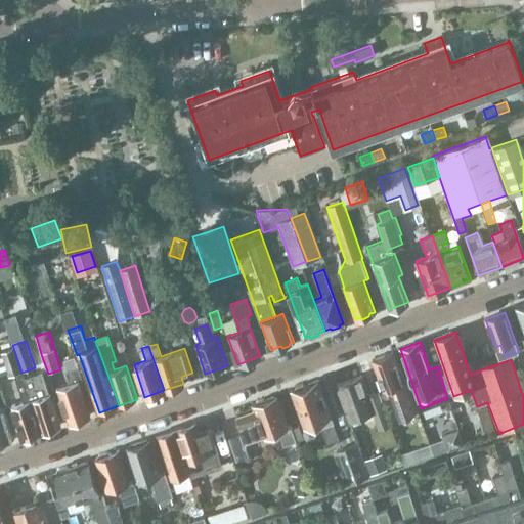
[(13,348),(1,352),(9,376),(13,374),(23,401),(11,405),(22,438),(41,431),(23,378),(24,378),(22,373),(13,348)]
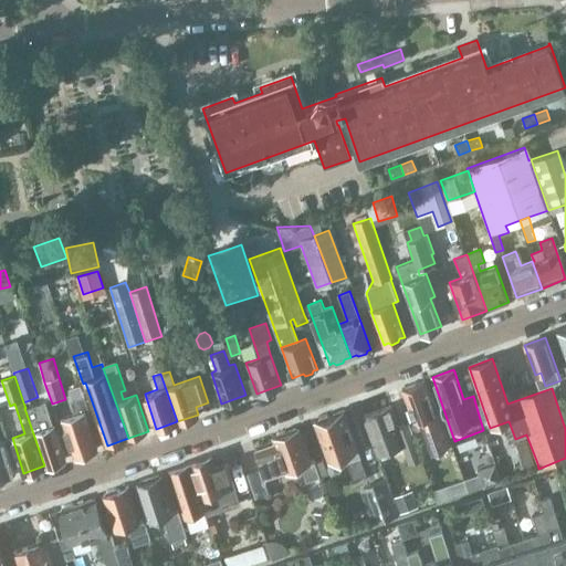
[(436,413),(425,380),(401,388),(413,421),(420,419),(432,451),(450,444),(439,412),(436,413)]
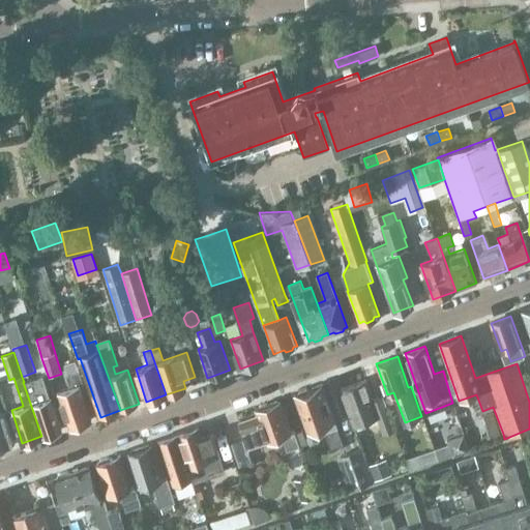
[(64,365),(67,375),(66,376),(70,388),(58,392),(69,427),(91,419),(81,385),(84,384),(80,371),(78,372),(75,361),(64,365)]
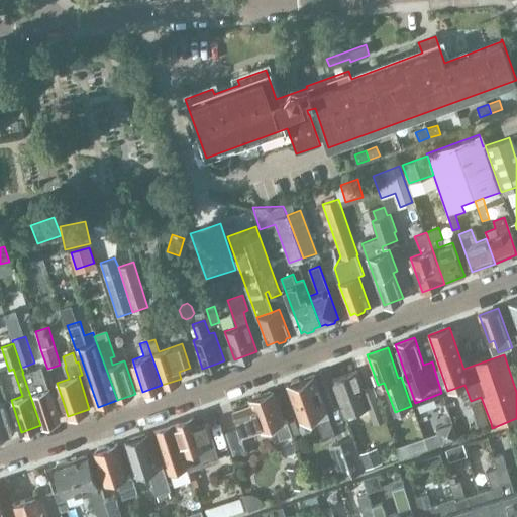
[(22,373),(40,425),(60,419),(41,367),(23,373),(22,373)]
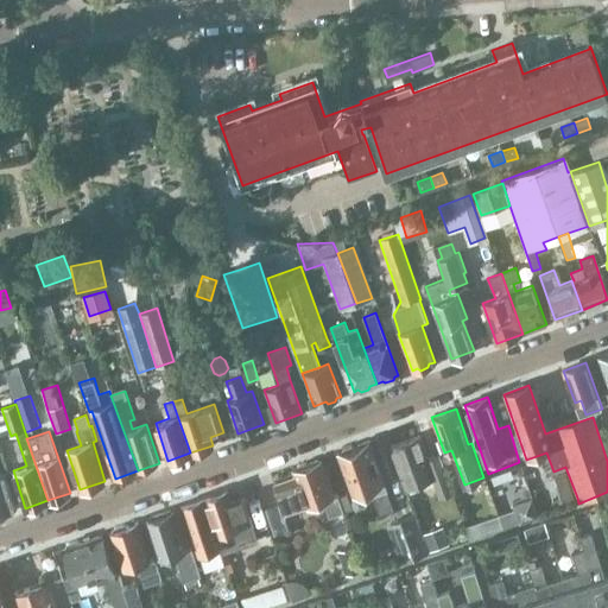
[(439,454),(428,458),(419,436),(391,447),(405,487),(432,476),(439,496),(453,492),(439,454)]
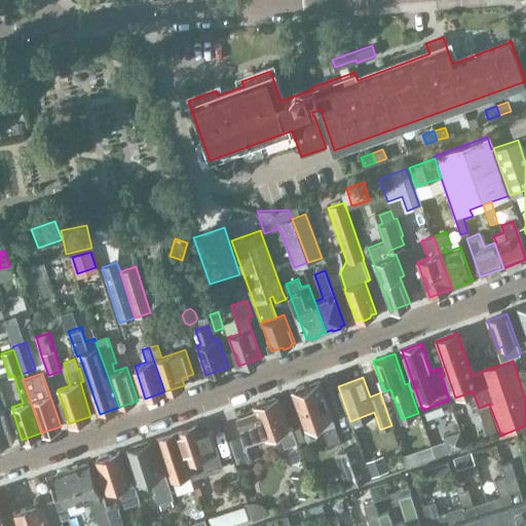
[(340,441),(318,383),(293,392),(305,425),(320,420),(329,446),(340,441)]
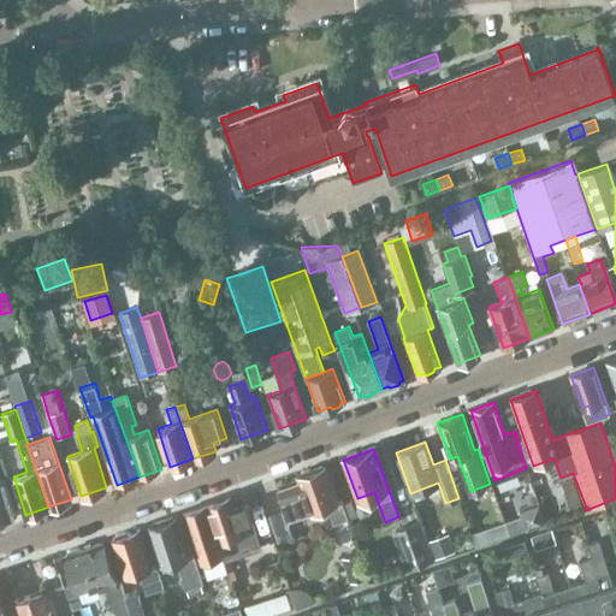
[(297,475),(300,483),(278,490),(290,521),(329,507),(335,523),(348,519),(342,502),(338,503),(325,466),(313,471),(309,468),(302,471),(301,474),(297,475)]
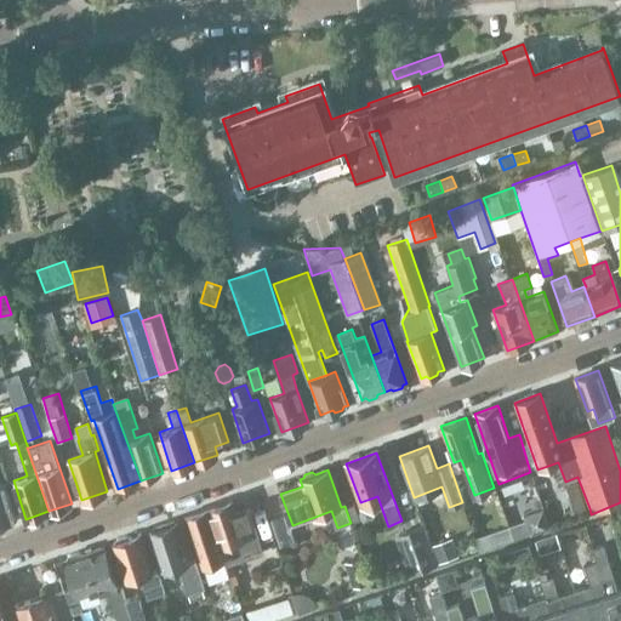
[(0,485),(0,523),(16,518),(6,484),(0,485)]
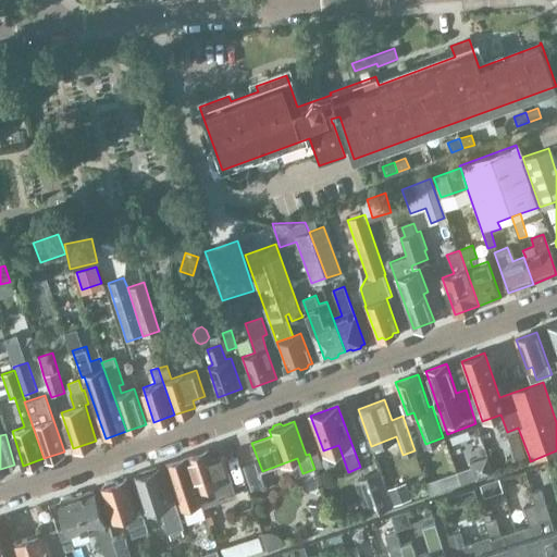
[(208,449),(188,456),(205,502),(233,493),(220,456),(212,459),(208,449)]
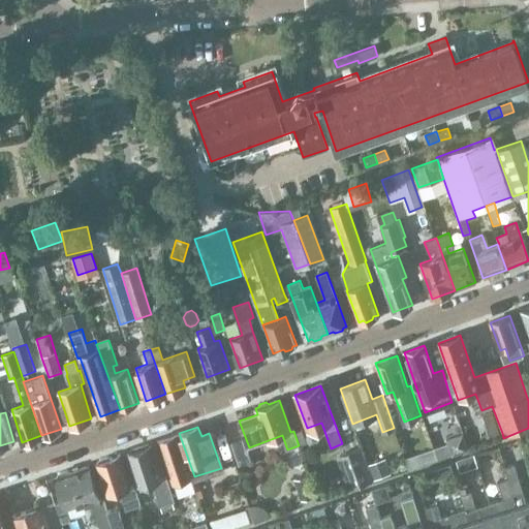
[(192,477),(194,476),(179,433),(158,439),(174,480),(191,474),(192,477)]
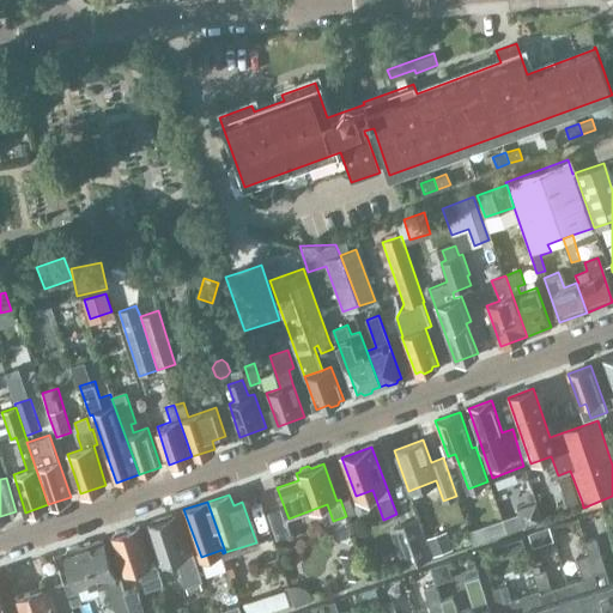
[(535,502),(517,509),(525,527),(542,520),(535,502)]
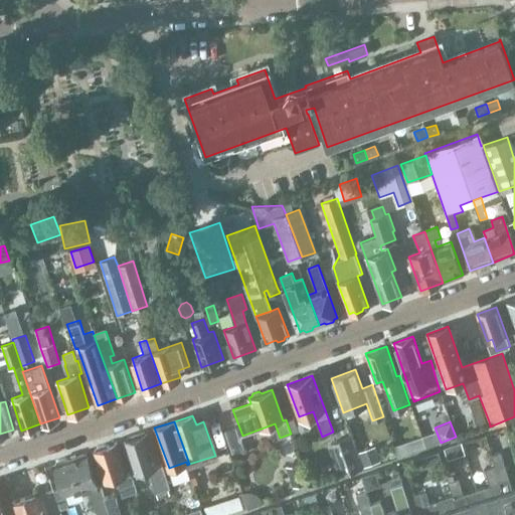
[(135,473),(148,469),(156,492),(157,497),(170,493),(162,465),(158,466),(147,433),(137,436),(135,435),(129,437),(128,440),(125,441),(135,473)]
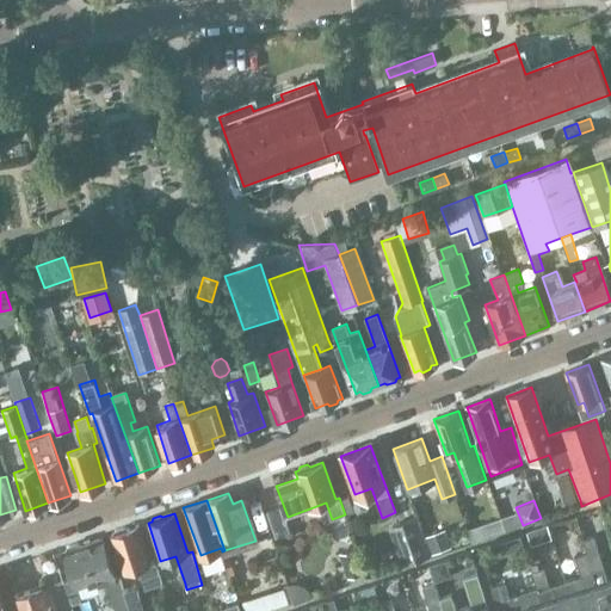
[(409,555),(415,554),(419,562),(431,557),(431,555),(427,549),(415,517),(394,525),(402,547),(406,545),(409,555)]
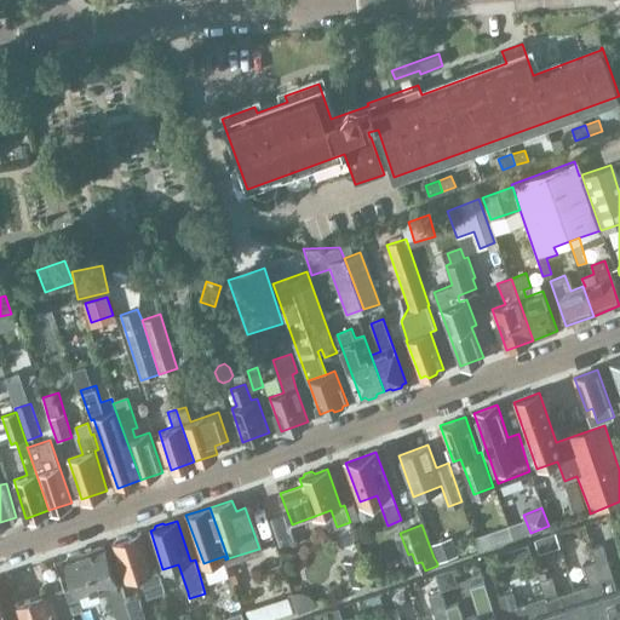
[(480,550),(514,538),(509,526),(475,537),(480,550)]
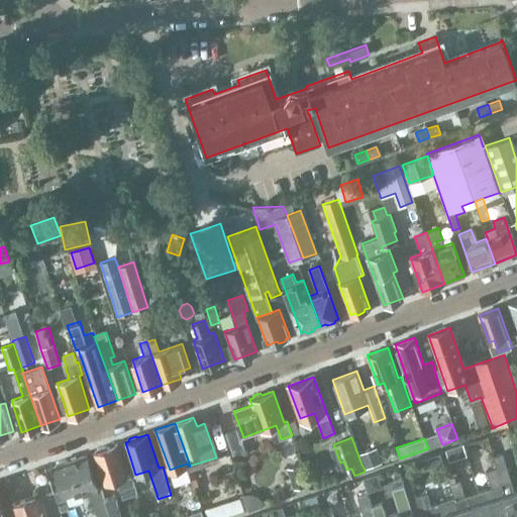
[(126,475),(117,444),(107,447),(104,446),(98,448),(96,451),(94,452),(103,484),(118,478),(123,492),(134,489),(129,475),(126,475)]
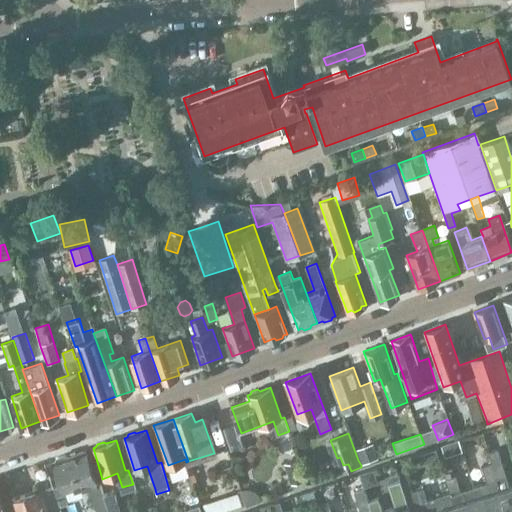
[(459,440),(441,446),(445,456),(462,450),(459,440)]
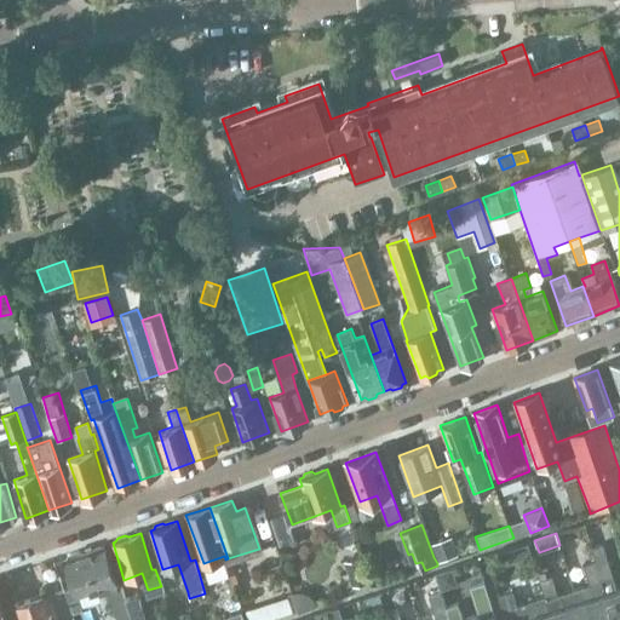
[(449,539),(431,545),(437,561),(455,555),(449,539)]
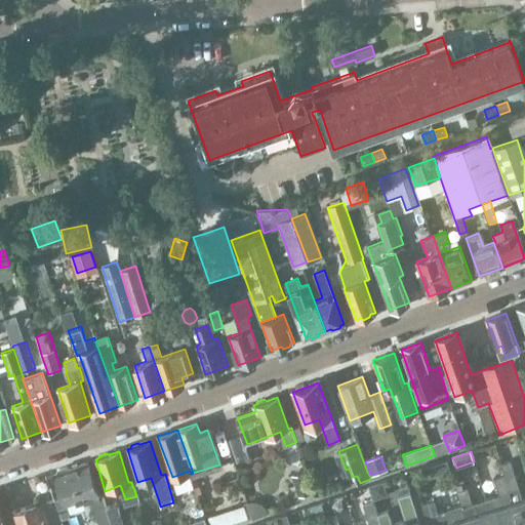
[(66,506),(83,499),(85,503),(92,501),(99,524),(112,524),(107,507),(103,496),(99,498),(98,494),(87,461),(69,468),(67,467),(58,469),(57,472),(54,473),(63,496),(54,498),(62,519),(69,516),(66,506)]
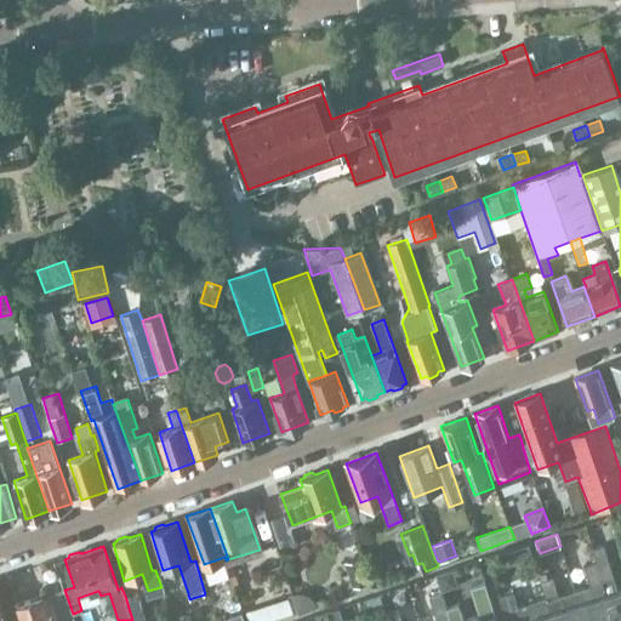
[(620,620),(620,590),(617,591),(604,546),(593,550),(597,563),(596,564),(613,620),(620,620)]
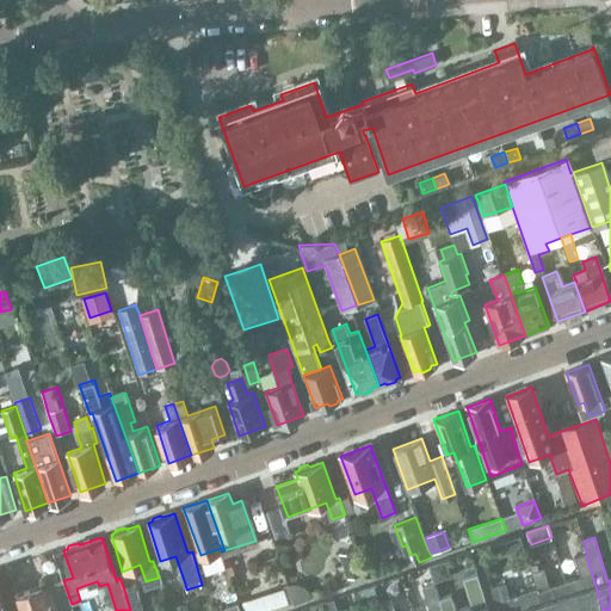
[(339,553),(344,563),(337,566),(343,586),(365,578),(363,571),(356,548),(339,553)]
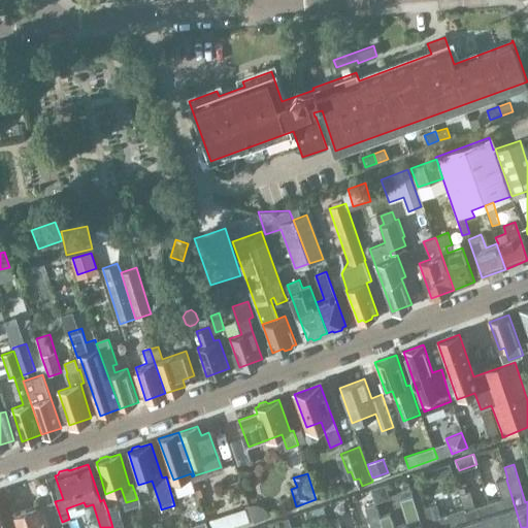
[(502,498),(488,503),(495,527),(521,527),(506,480),(498,482),(502,498)]
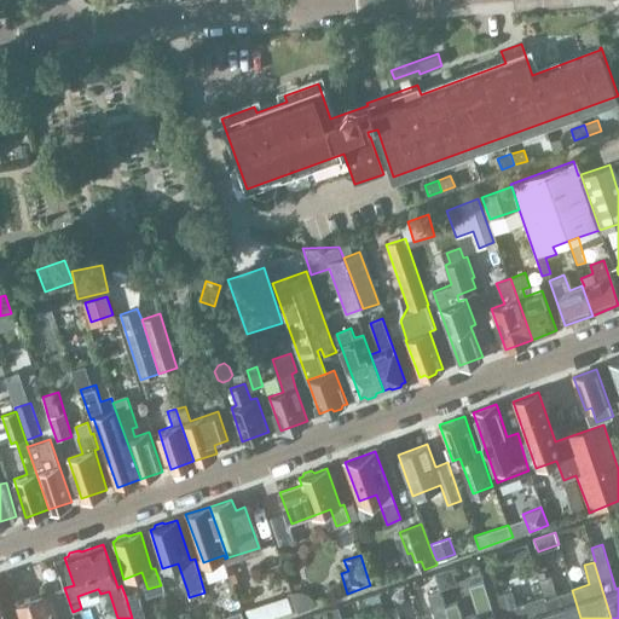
[(451,568),(437,573),(441,588),(456,584),(451,568)]
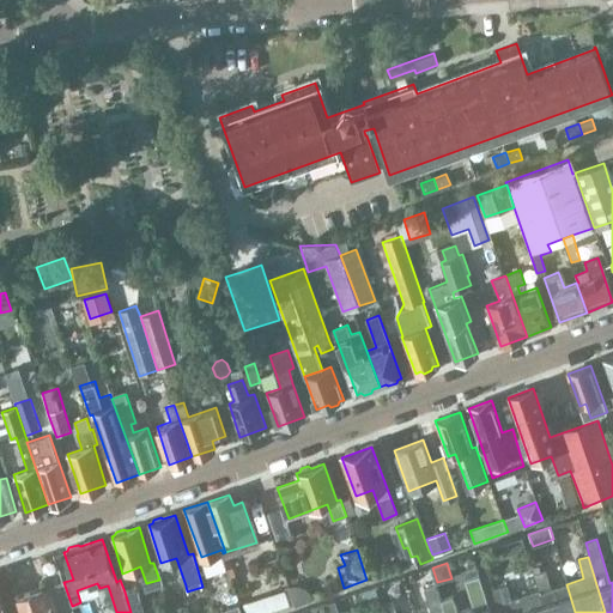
[(575,612),(566,584),(551,588),(545,569),(534,572),(539,590),(546,612),(575,612)]
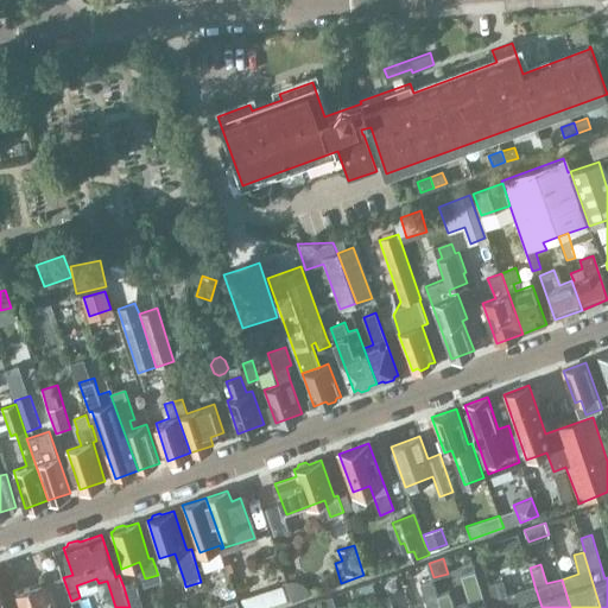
[(461,576),(470,603),(455,607),(454,607),(449,593),(438,596),(441,607),(469,607),(485,603),(474,571),(461,576)]
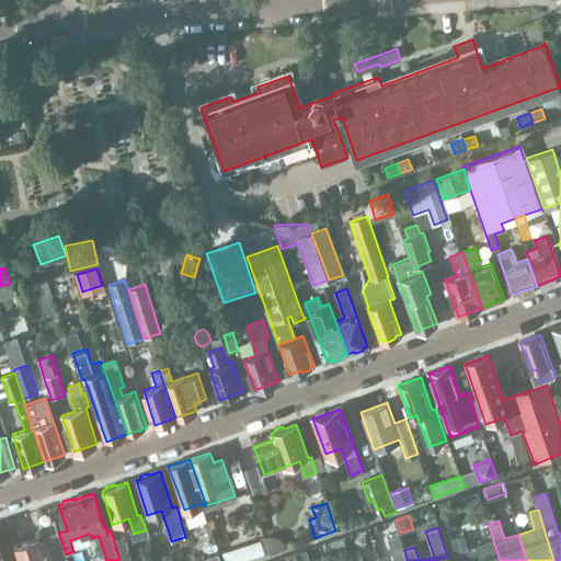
[(500,560),(493,540),(468,548),(464,535),(451,539),(458,560),(500,560)]
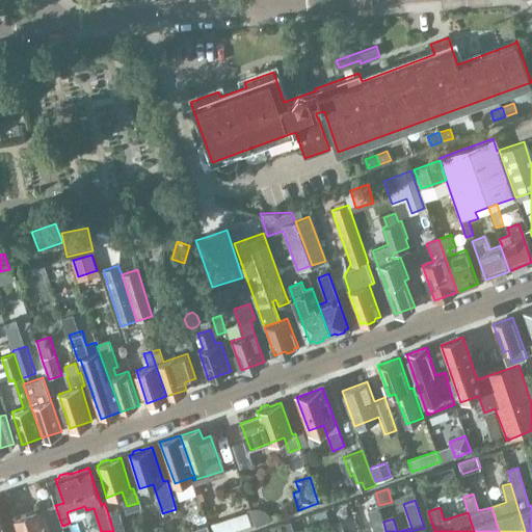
[(255,508),(250,509),(255,525),(271,520),(268,514),(265,511),(260,509),(255,508)]
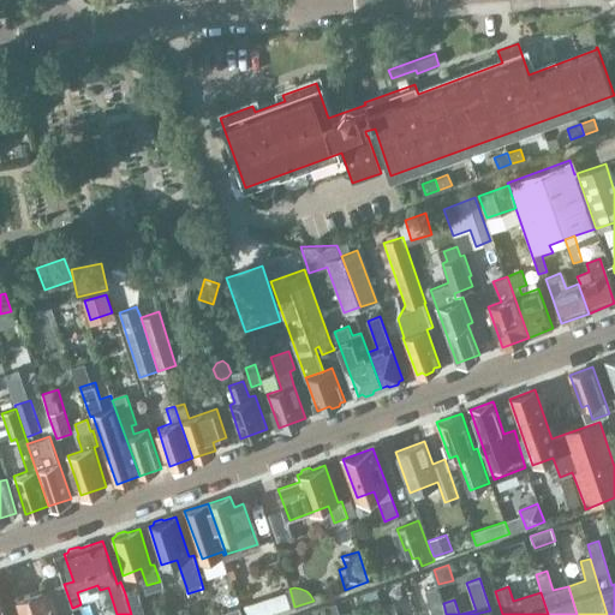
[(446,614),(443,603),(437,587),(427,591),(433,614),(446,614)]
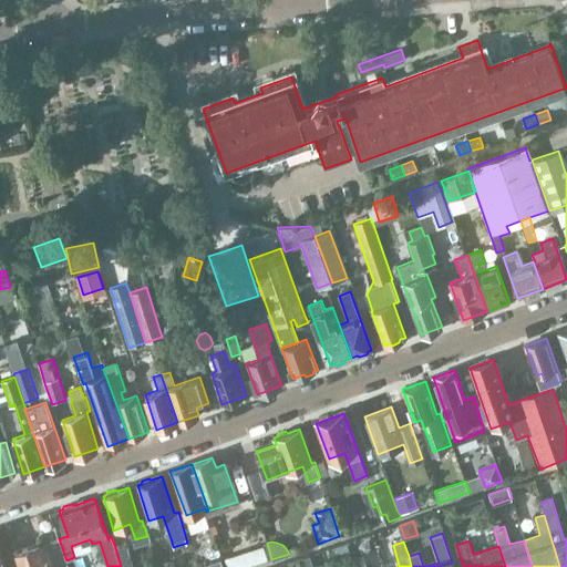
[(51,566),(43,543),(12,553),(17,566),(51,566)]
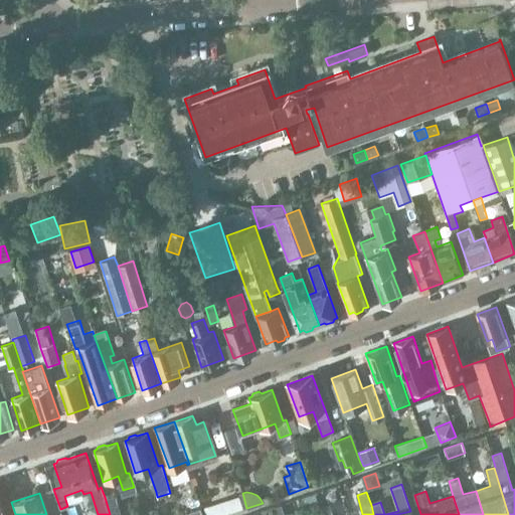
[(121,514),(115,494),(105,497),(110,514),(121,514)]
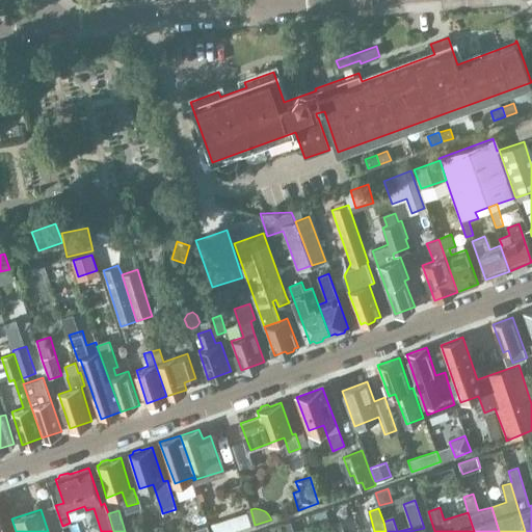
[(246,511),(210,523),(213,531),(224,531),(250,524),(246,511)]
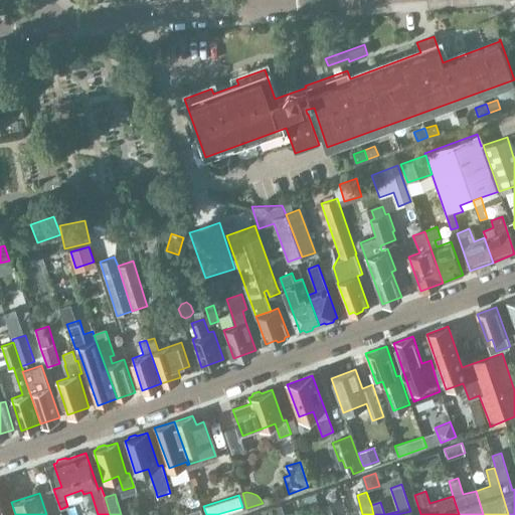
[(333,514),(330,503),(319,506),(322,514),(333,514)]
